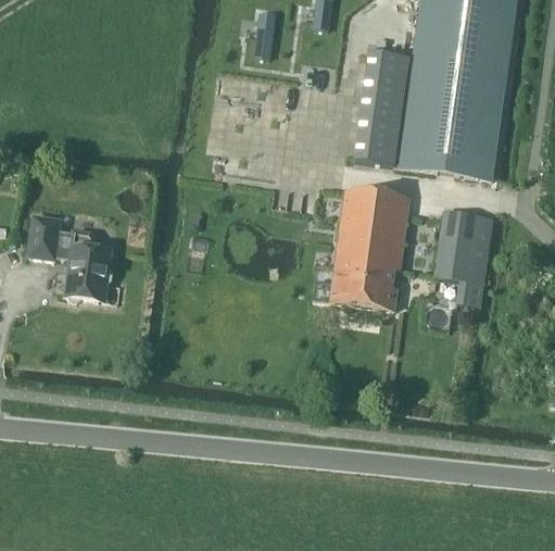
[(493,179),(517,0),(420,0),(399,166),(493,179)]
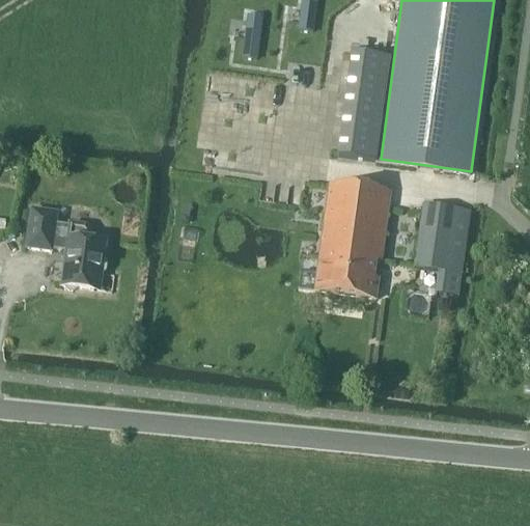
[(377,158),(391,53),(354,48),(339,153),(377,158)]
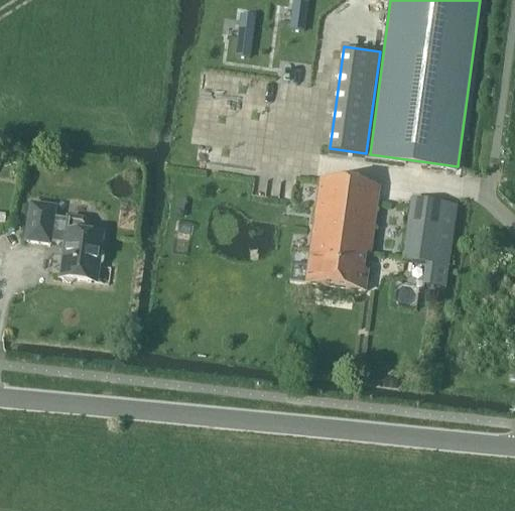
[(371,252),(380,183),(318,175),(304,280),(366,288),(369,268),(365,267),(367,252),(371,252)]
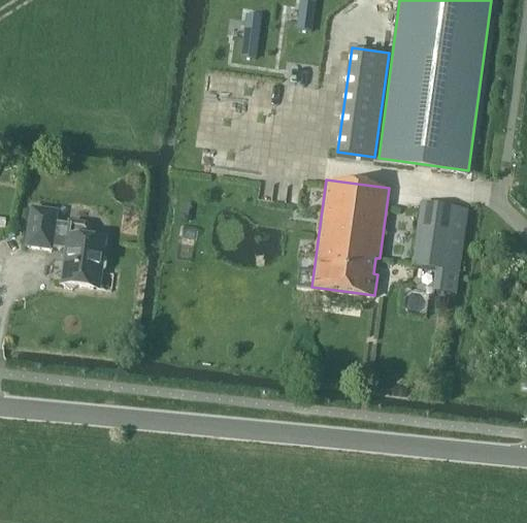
[(437,266),(434,287),(457,290),(468,205),(423,199),(414,263),(437,266)]
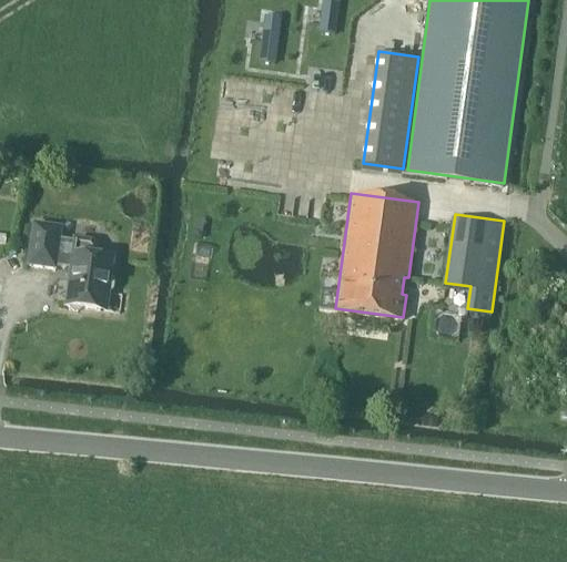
[(27,262),(53,265),(54,262),(70,264),(64,303),(104,308),(107,289),(114,286),(115,276),(109,269),(111,256),(90,253),(91,243),(89,238),(73,236),(73,239),(58,237),(59,225),(32,221),(27,262)]
